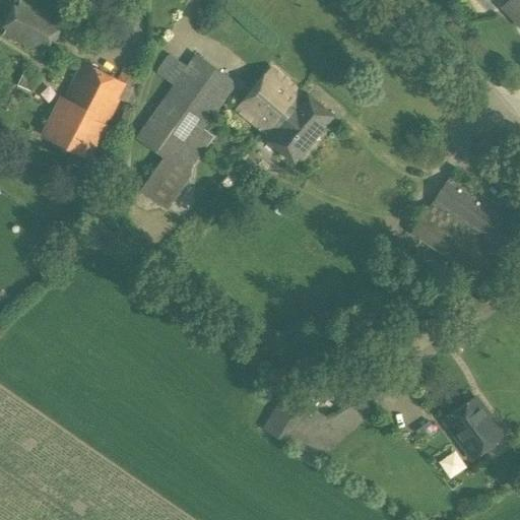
[(56,25),(60,17),(23,0),(18,0),(17,2),(13,0),(0,25),(4,27),(1,35),(43,55),(47,46),(52,48),(62,27),(56,25)]
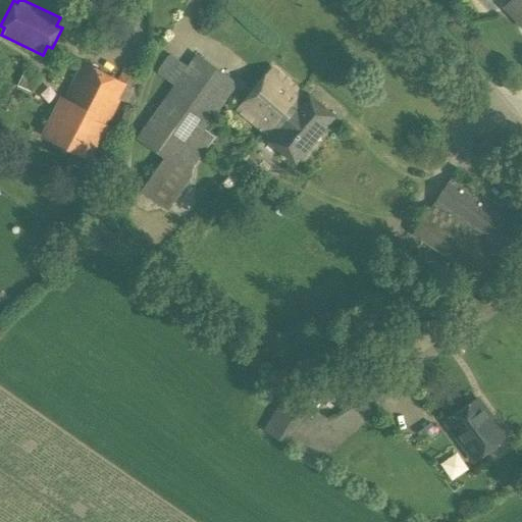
[(521,22),(521,0),(513,0),(506,7),(521,24),(521,22)]
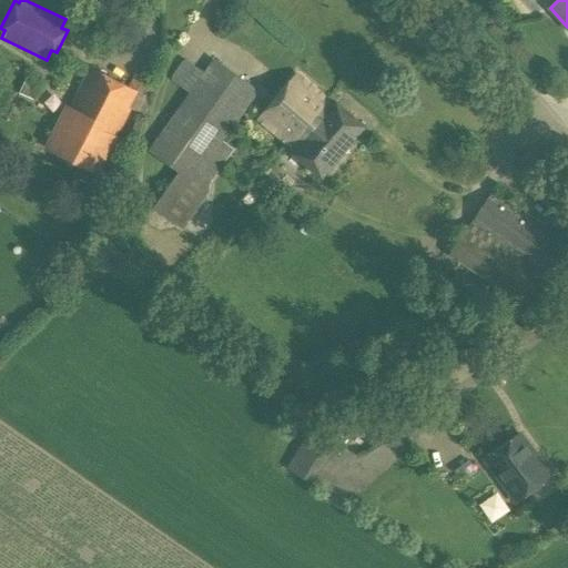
[(204,72),(184,58),(170,79),(189,93),(148,150),(178,173),(152,209),(183,230),(210,192),(210,183),(234,150),(223,142),(260,91),(214,59),(204,72)]
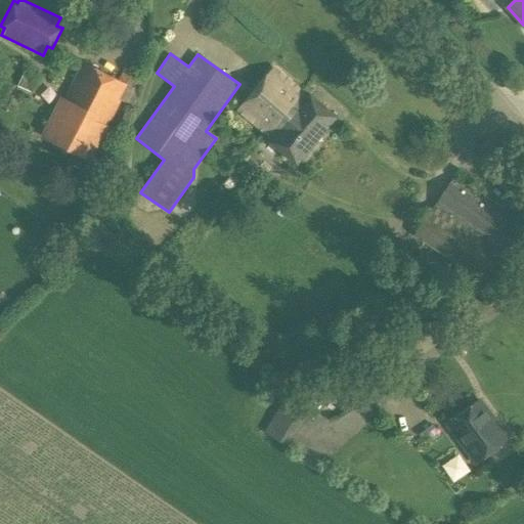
[(119,81),(83,63),(66,99),(61,97),(42,136),(92,161),(122,99),(132,104),(142,76),(125,70),(119,81)]
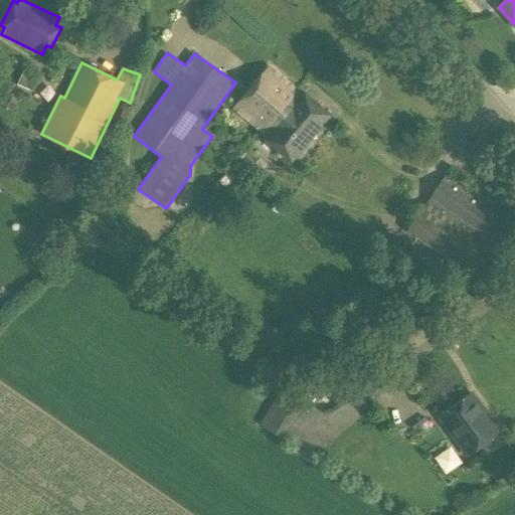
[(262,135),(298,90),(270,66),(233,110),(262,135)]
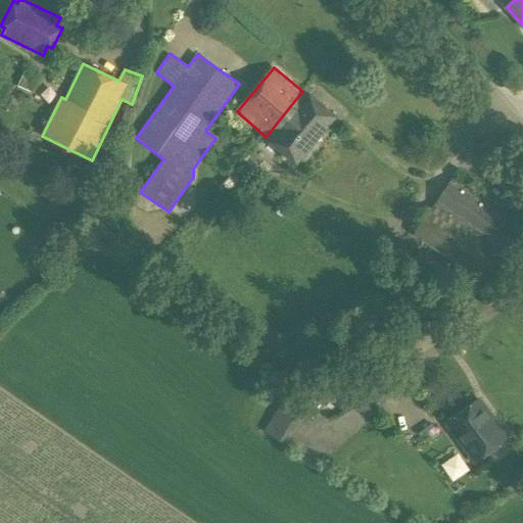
[(33,93),(40,77),(25,70),(17,86),(33,93)]
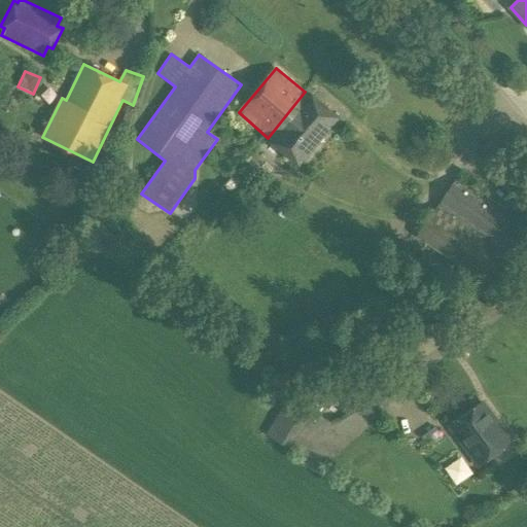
[(305,92),(268,138),(273,142),(272,143),(300,166),(340,118),(312,96),(312,97),(305,92)]
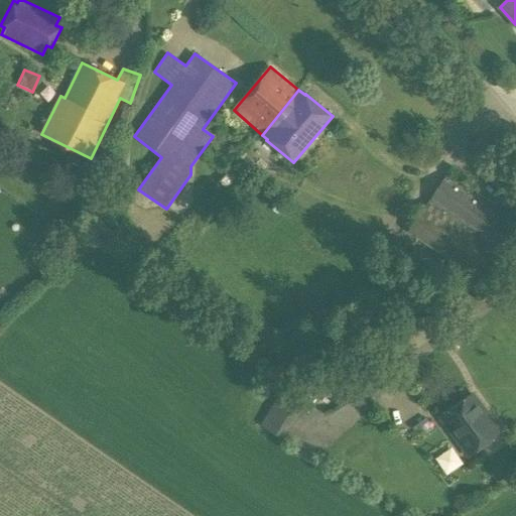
[(515,184),(515,182),(515,174),(507,168),(502,175),(515,184)]
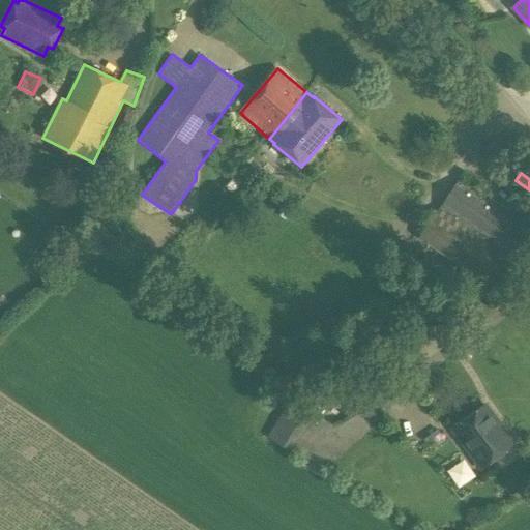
[(484,194),(461,177),(439,208),(419,238),(488,286),(507,257),(513,261),(529,235),(529,226),(528,226),(529,224),(502,206),(508,196),(491,184),(484,194)]
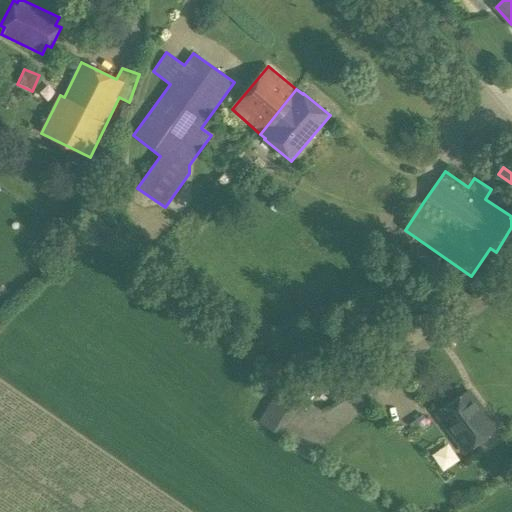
[(308,405),(319,387),(289,369),(258,422),(280,435),(300,401),(308,405)]
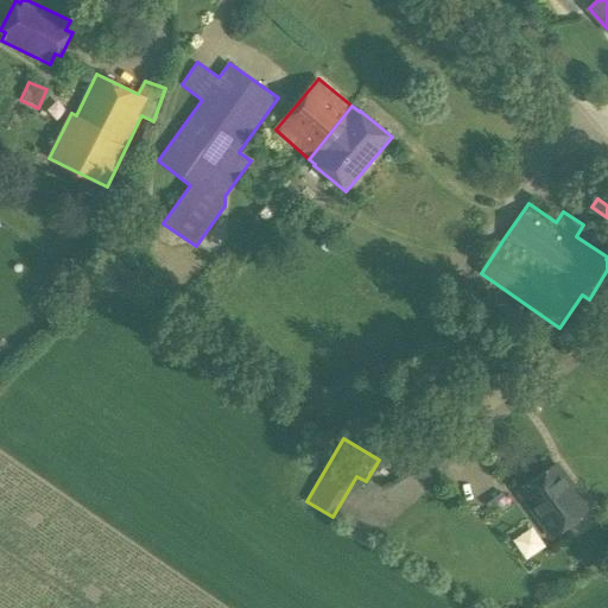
[(556,540),(588,517),(569,492),(574,488),(558,468),(521,495),(556,540)]
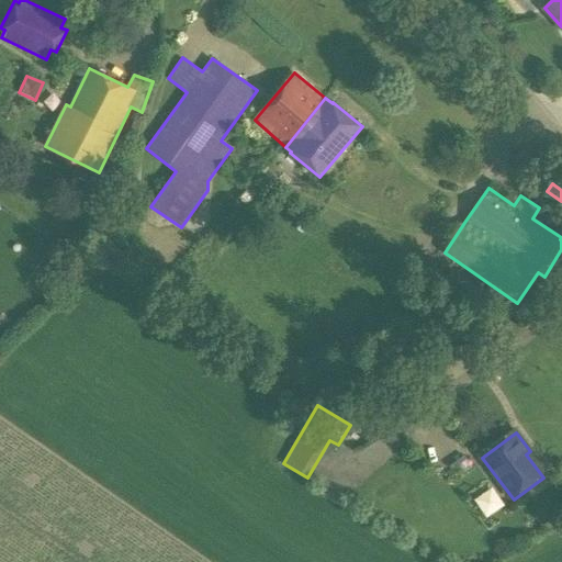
[(487,514),(506,502),(495,483),(475,495),(487,514)]
